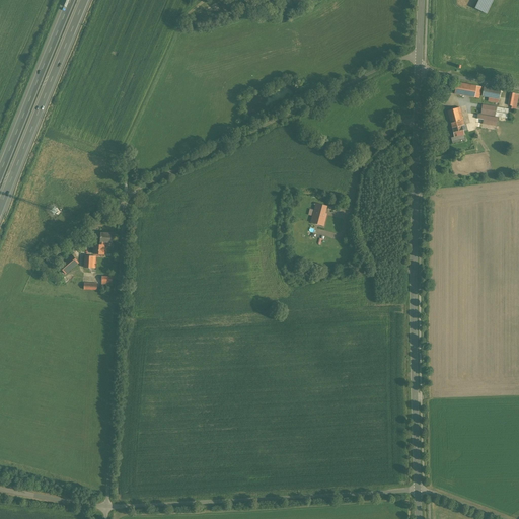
[(478,0),(475,8),(487,13),(492,0),(478,0)]
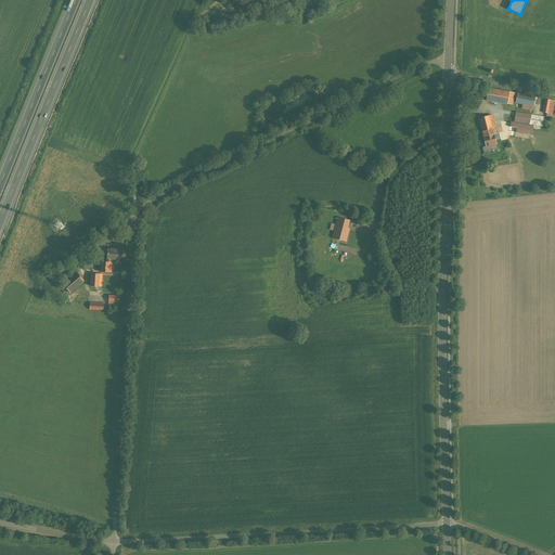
[(514,93),(489,89),(487,101),(512,105),(514,93)]
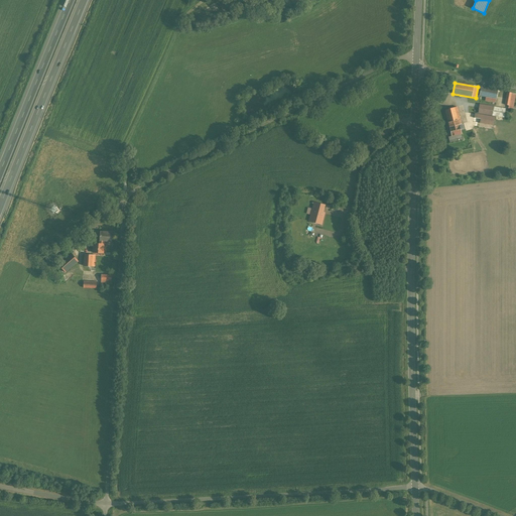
[(481,88),(480,96),(495,99),(497,91),(481,88)]
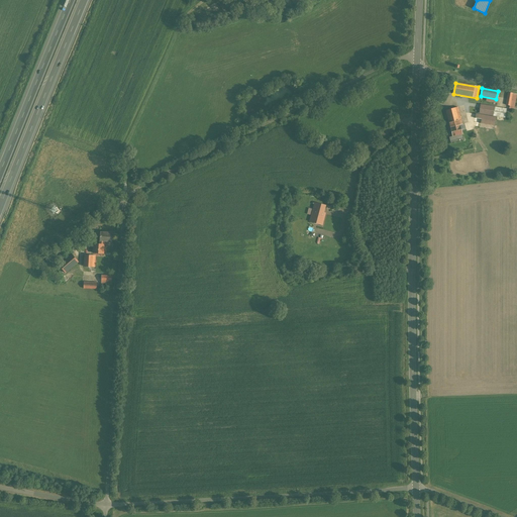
[(516,94),(508,92),(506,104),(510,105),(509,108),(513,109),(516,94)]
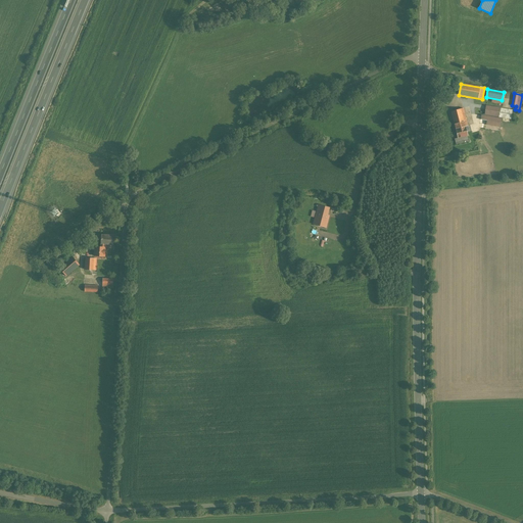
[(512,109),(486,105),(484,115),(511,120),(512,109)]
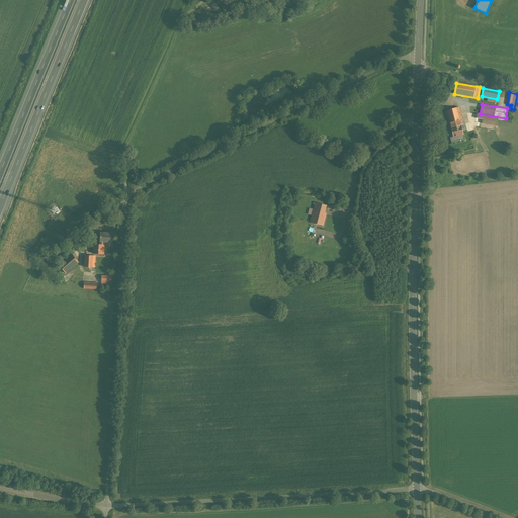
[(458,107),(445,111),(450,125),(453,136),(449,137),(451,144),(464,140),(459,124),(463,123),(458,107)]
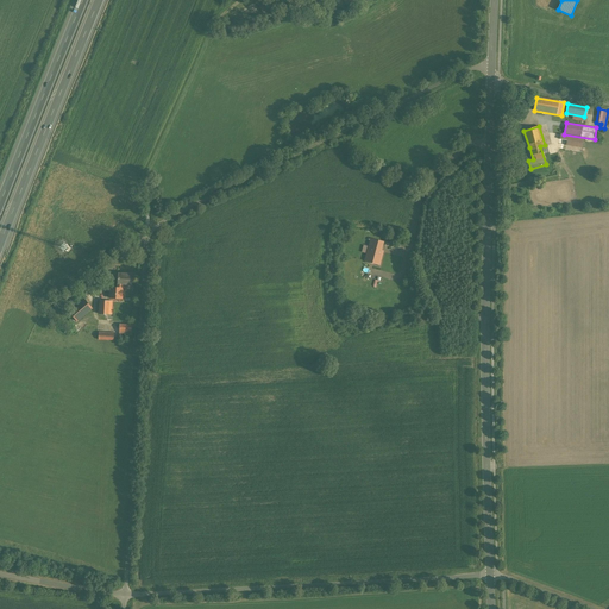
[(384,242),(370,238),(364,262),(380,265),(383,251),(382,251),(384,242)]
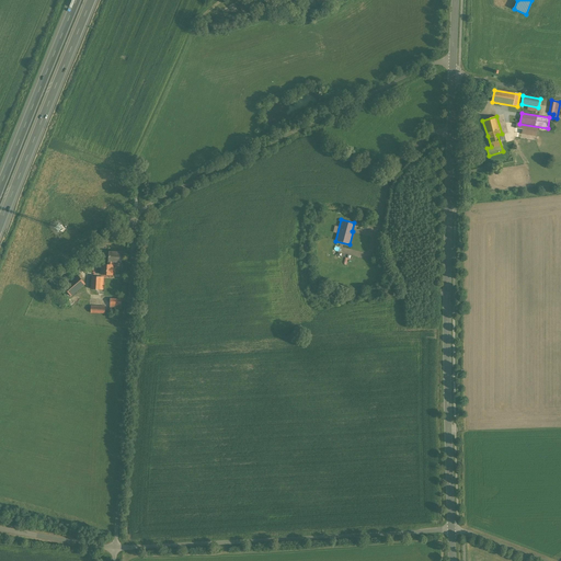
[(124,249),(112,249),(112,259),(124,259),(124,249)]
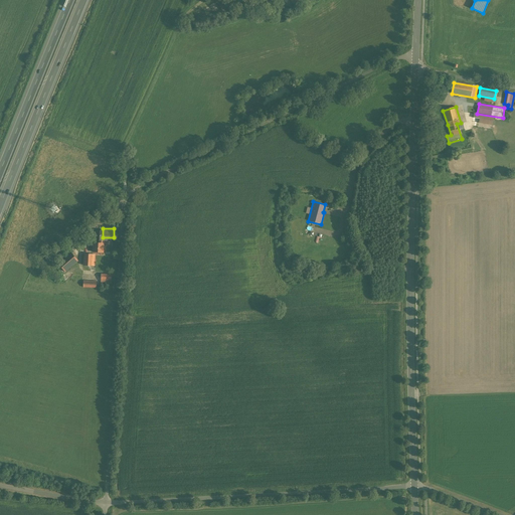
[(94,252),(86,251),(84,264),(93,264),(93,268),(104,268),(106,241),(95,241),(94,252)]
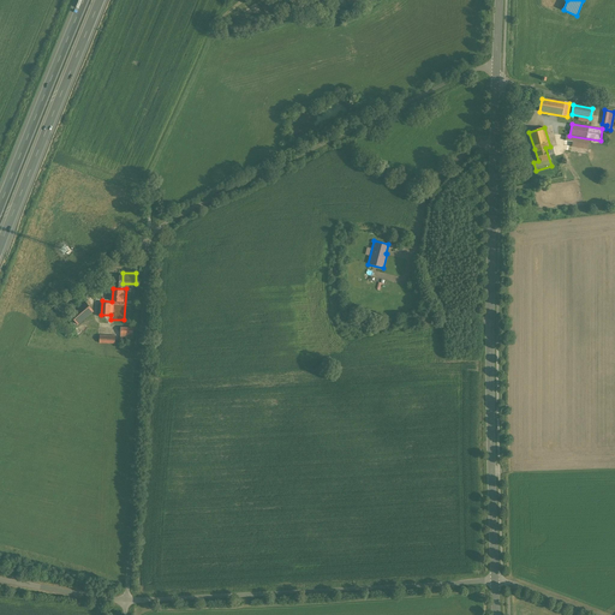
[(85,299),(72,310),(79,321),(94,309),(85,299)]
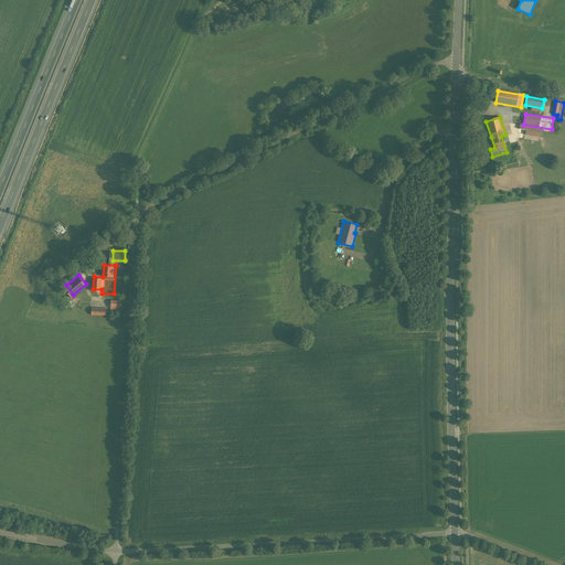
[(112,300),(112,310),(121,310),(121,301),(112,300)]
